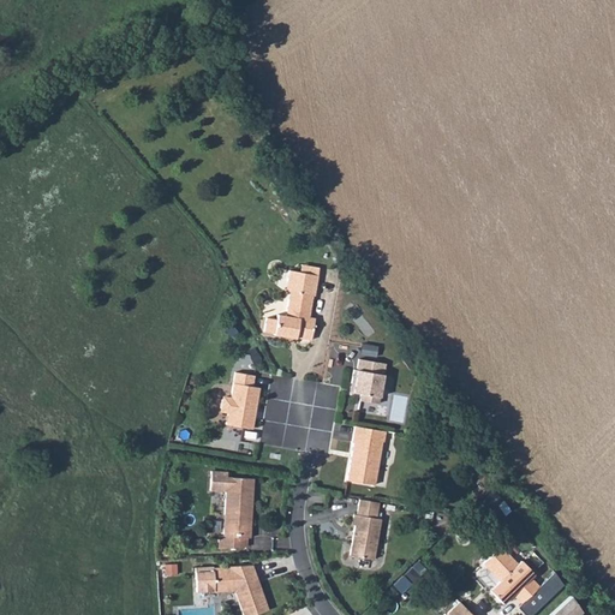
[(302,264),(300,272),(318,275),(320,268),(302,264)]
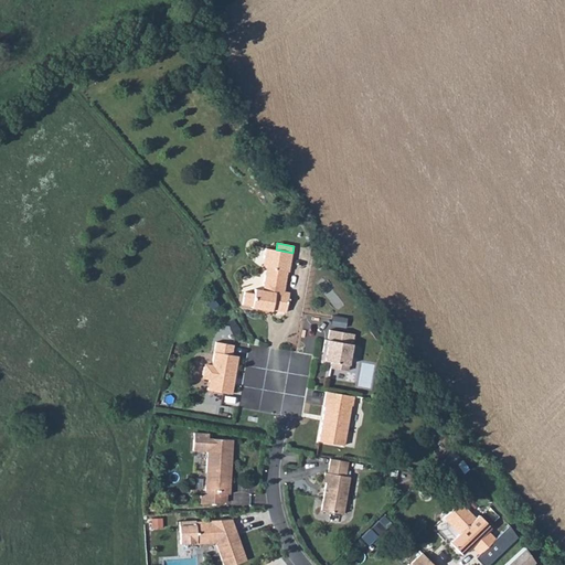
[(252,308),(264,309),(272,311),(272,310),(286,312),(289,292),(284,291),(287,272),(289,272),(292,253),(276,249),(266,248),(264,258),(273,260),(270,268),(266,267),(266,268),(263,290),(255,289),(254,294),(245,291),(243,305),(252,306),(252,308)]
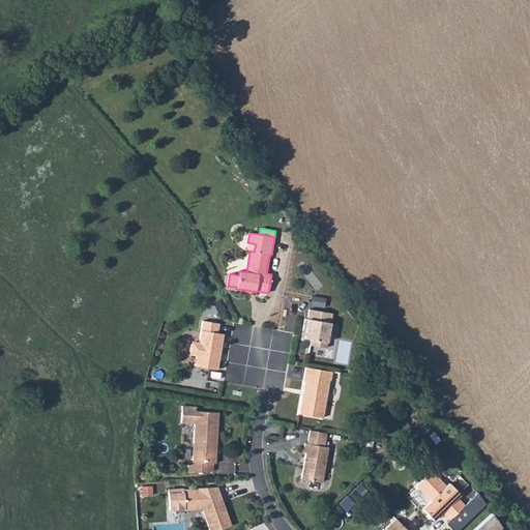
[(256,244),(247,242),(246,251),(249,252),(249,251),(254,252),(256,244)]
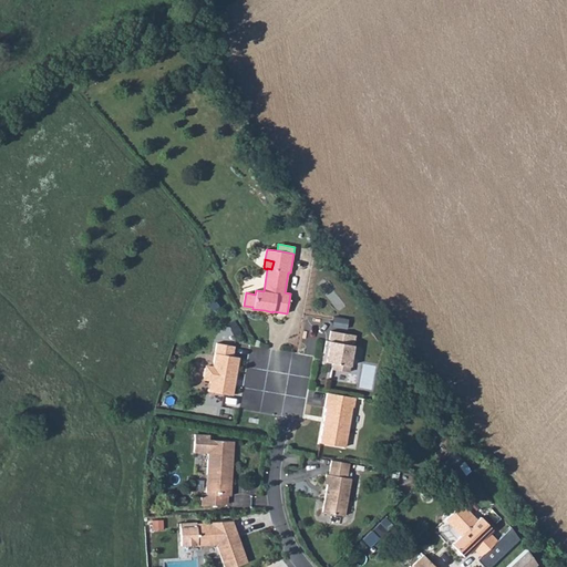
[(348,319),(333,317),(332,327),(347,329),(348,319)]
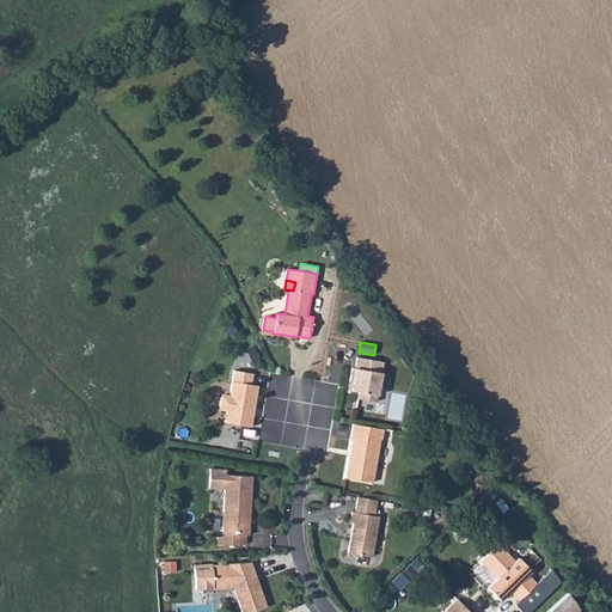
[(352,390),(359,391),(357,398),(377,402),(381,373),(378,372),(380,361),(356,357),(355,368),(352,367),(350,378),(353,379),(352,390)]
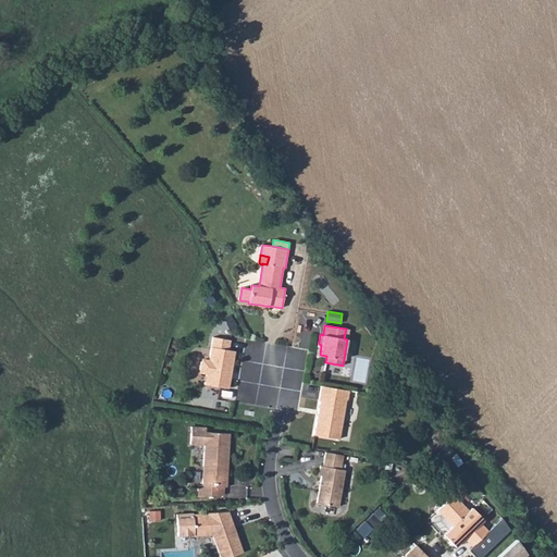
[(205,384),(229,388),(230,379),(225,378),(226,371),(231,372),(235,351),(229,350),(230,339),(213,337),(209,360),(205,359),(201,362),(200,369),(202,373),(207,374),(205,384)]
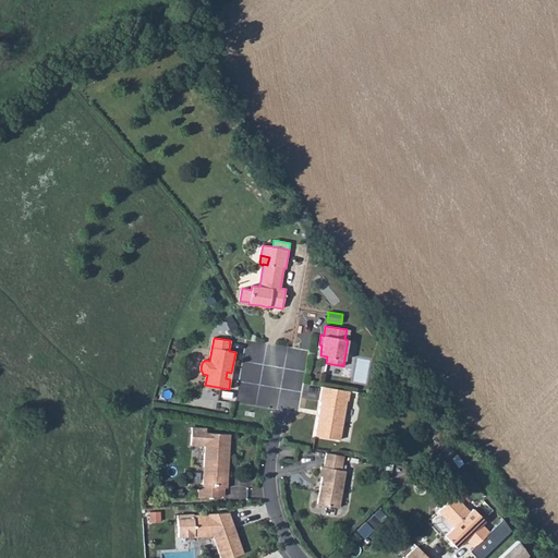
[(191,360),(190,370),(198,371),(199,361),(191,360)]
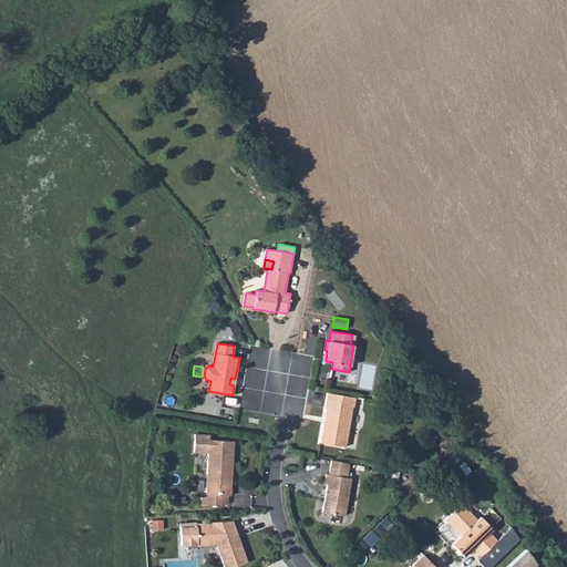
[(352,408),(353,408),(356,398),(327,393),(325,408),(326,409),(320,443),(346,447),(352,408)]
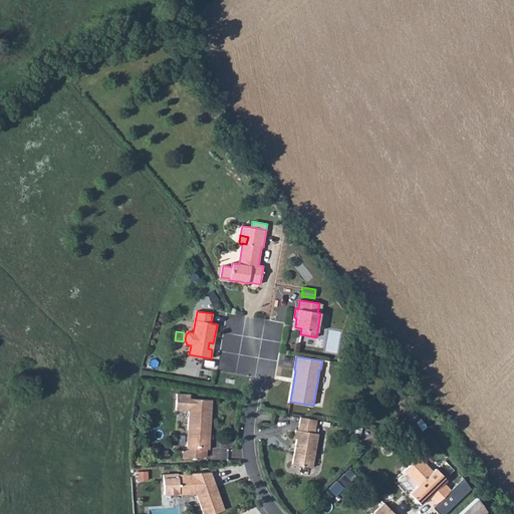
[(218,359),(202,358),(201,367),(217,368),(218,359)]
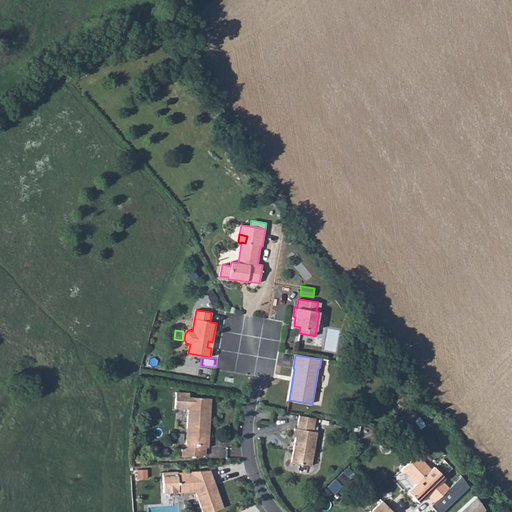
[(209,424),(211,398),(189,397),(189,393),(175,392),(175,408),(188,409),(186,446),(182,446),(181,457),(205,455),(205,448),(208,448),(209,429),(207,429),(207,424),(209,424)]
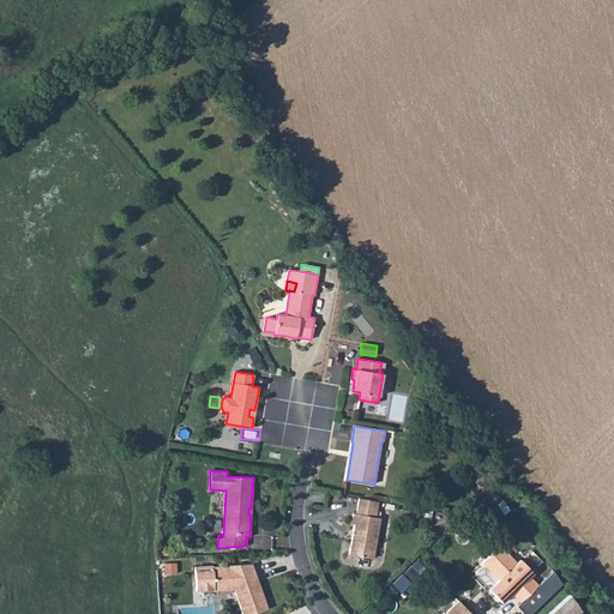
[(381,509),(377,509),(378,501),(359,498),(356,513),(353,513),(351,524),(355,524),(349,554),(373,559),(381,509)]
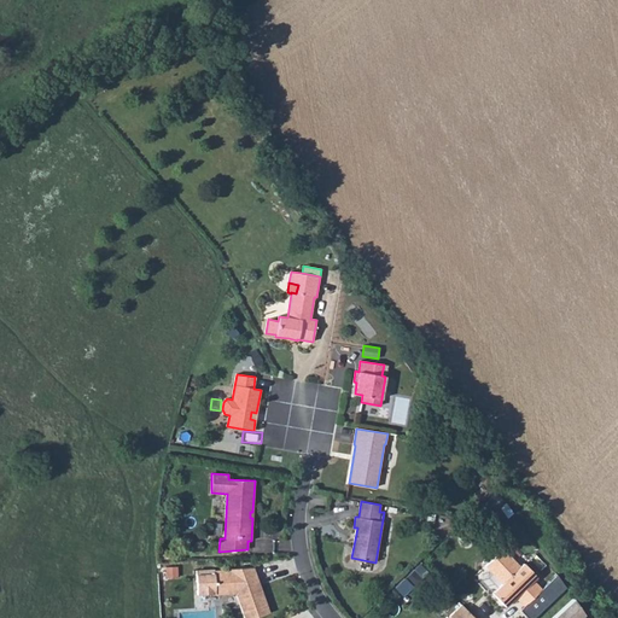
[(468,525),(460,532),(467,541),(476,532),(468,525)]
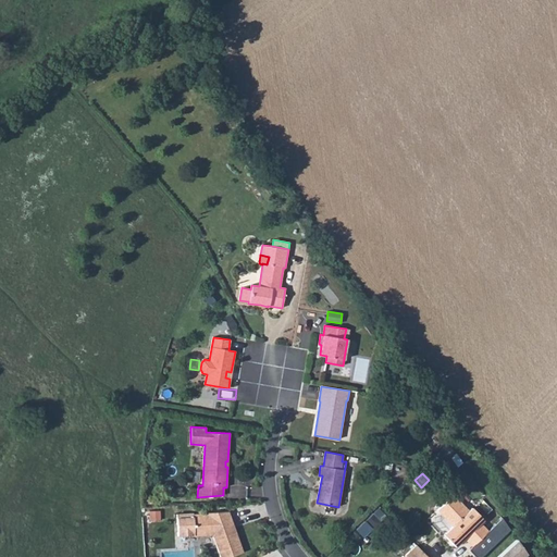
[(469,510),(454,494),(437,510),(453,527),(443,534),(455,547),(463,539),(472,546),(489,531),(480,522),(483,520),(472,507),(469,510)]
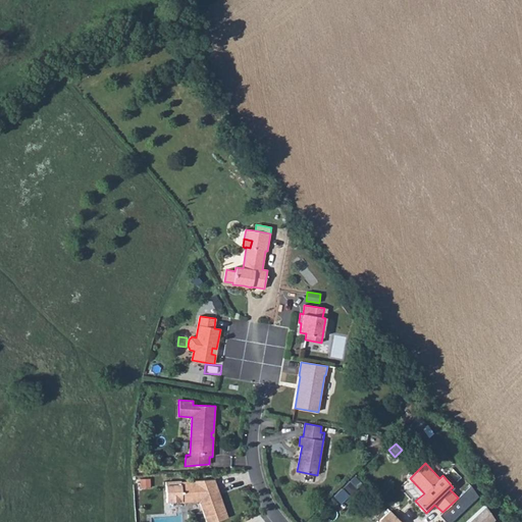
[(192,480),(192,481),(180,482),(180,481),(165,481),(166,503),(181,502),(181,503),(199,502),(206,521),(214,521),(227,518),(219,496),(217,497),(215,489),(217,488),(214,479),(192,480)]
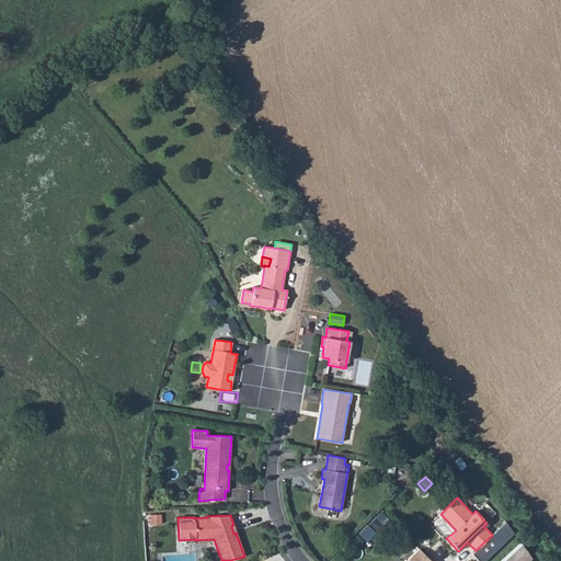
[(376,517),(369,525),(375,531),(382,524),(376,517)]
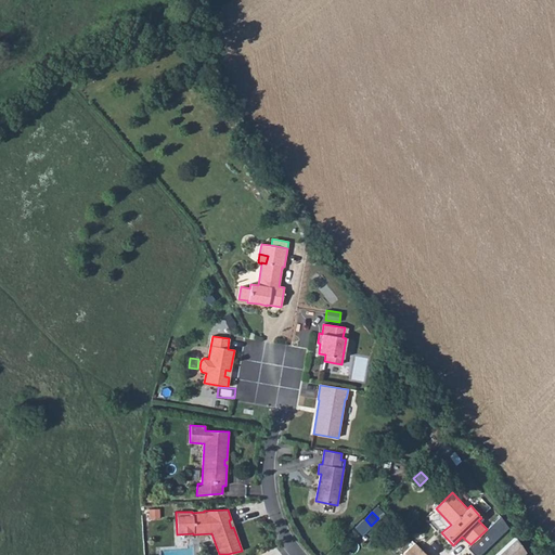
[(527,554),(515,537),(497,553),(498,554),(527,554)]
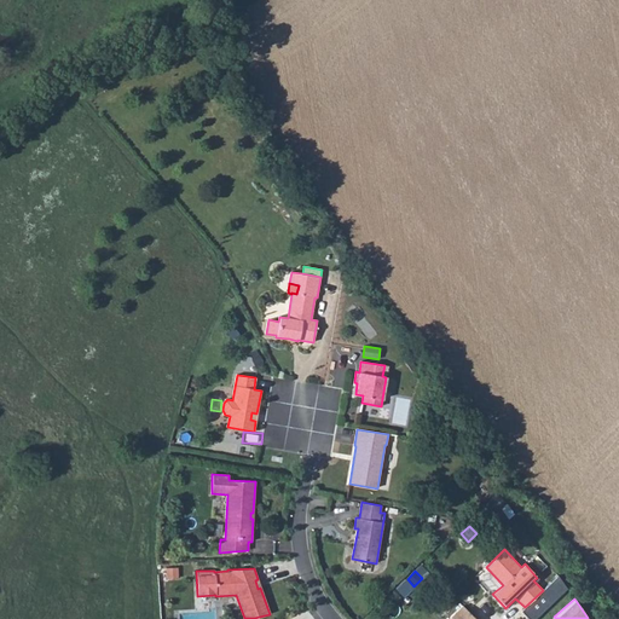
[(475,618),(462,606),(450,618),(475,618)]
